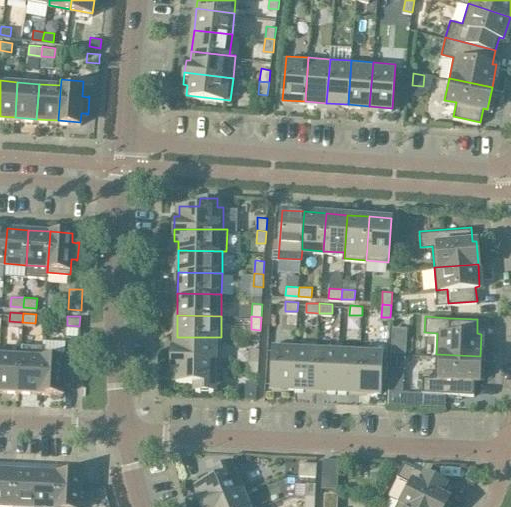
[(220,359),(221,337),(177,337),(176,346),(172,346),(171,358),(220,359)]
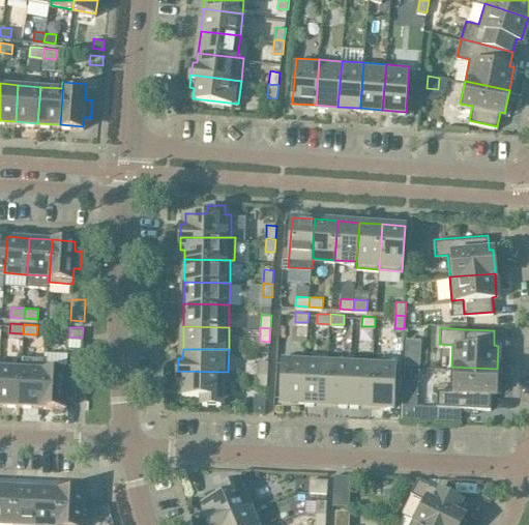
[(304,401),(306,355),(283,354),(281,400),(304,401)]
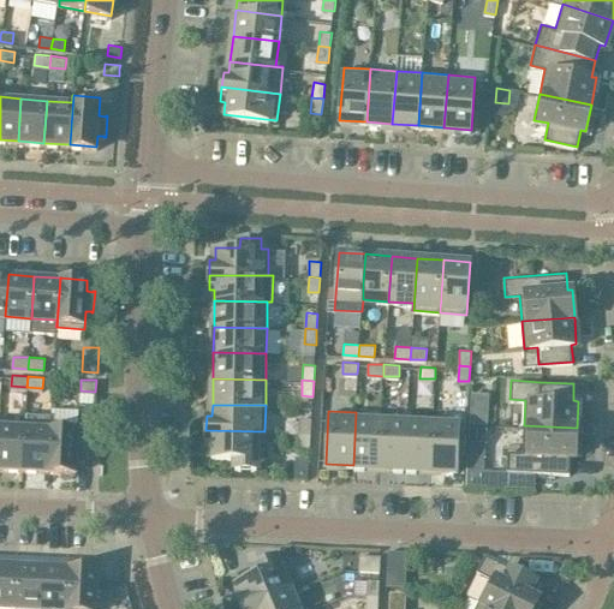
[(379,466),(381,413),(380,413),(380,421),(356,419),(357,412),(356,412),(353,465),(379,466)]
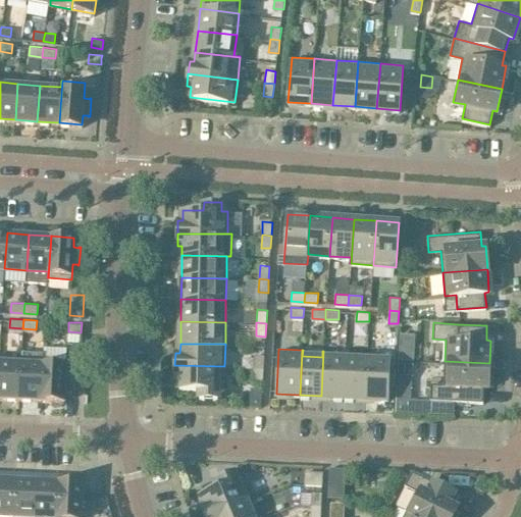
[(344,397),(346,352),(323,351),(321,396),(344,397)]
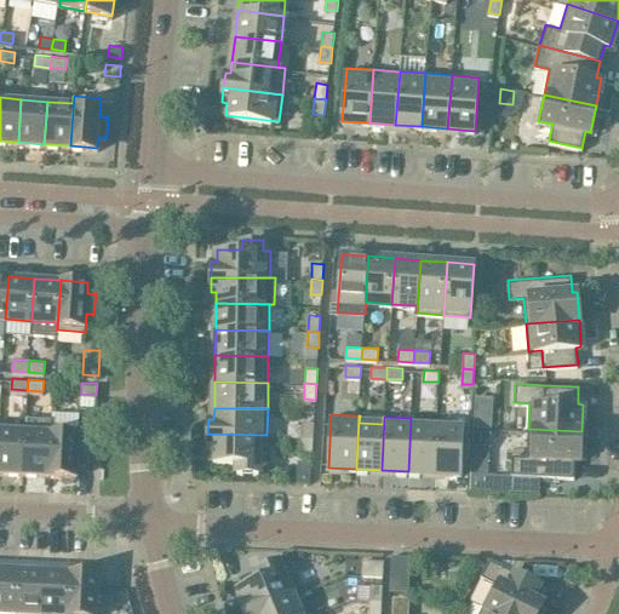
[(434,472),(436,419),(435,426),(412,425),(412,418),(411,418),(408,471),(434,472)]
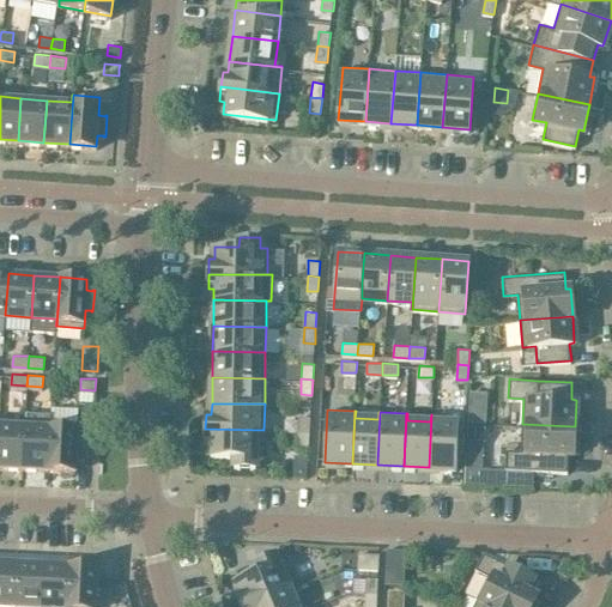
[(431,414),(429,467),(456,468),(459,416),(431,414)]
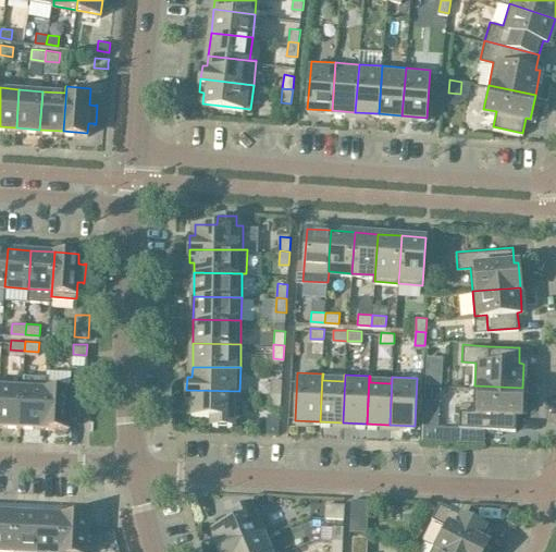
[(271,392),(281,392),(282,378),(272,378),(271,392)]
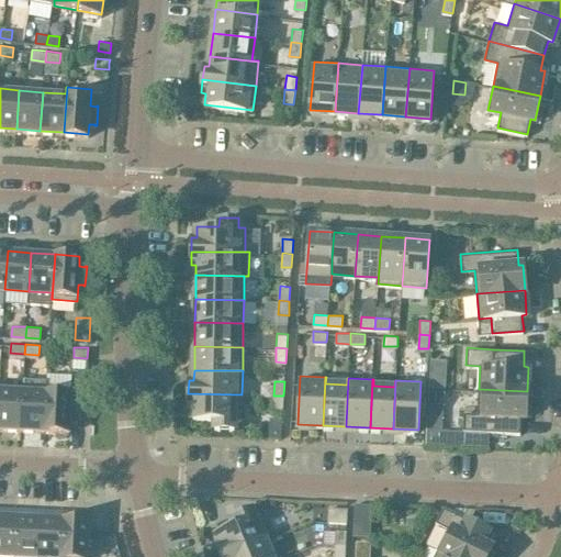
[(44,430),(46,385),(45,391),(23,390),(21,429),(44,430)]
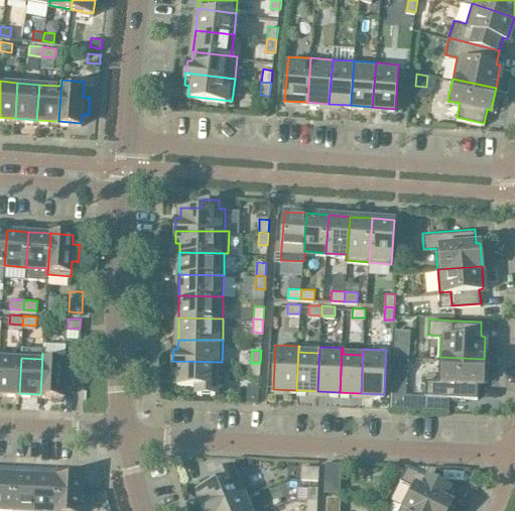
[(42,353),(40,394),(63,395),(63,386),(70,386),(70,387),(71,387),(72,369),(71,369),(71,370),(65,369),(66,354),(42,353)]
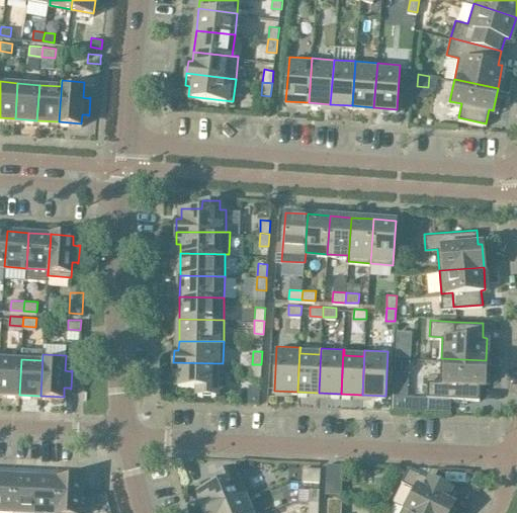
[(0,394),(19,395),(21,359),(0,357),(0,394)]
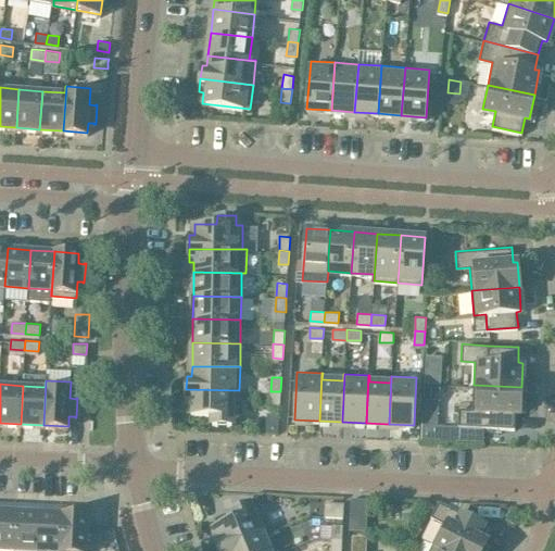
[(520,412),(521,387),(474,385),(472,408),(459,408),(458,425),(515,427),(516,412),(520,412)]
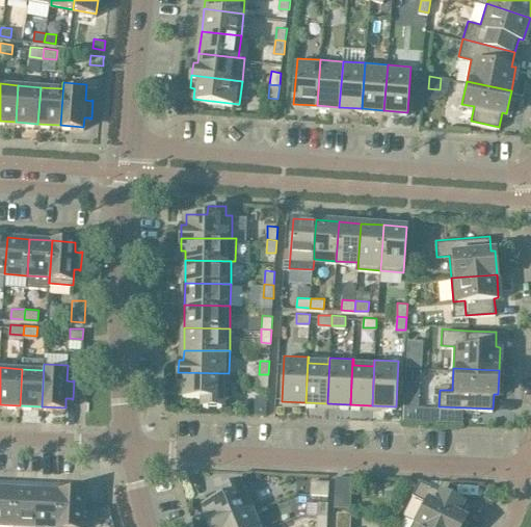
[(229,396),(229,373),(178,372),(178,385),(183,386),(183,396),(204,396),(204,404),(222,405),(222,396),(229,396)]
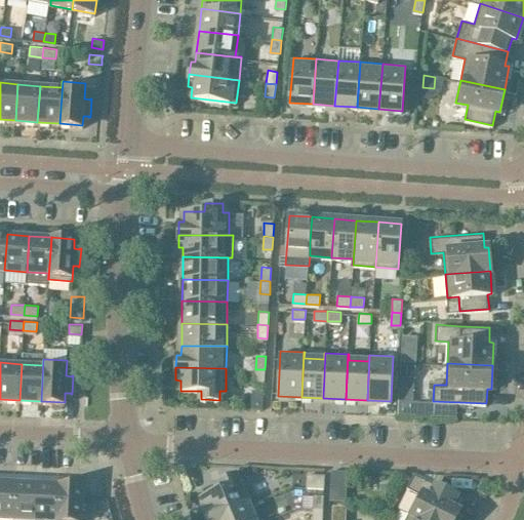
[(265,383),(265,369),(255,369),(254,382),(265,383)]
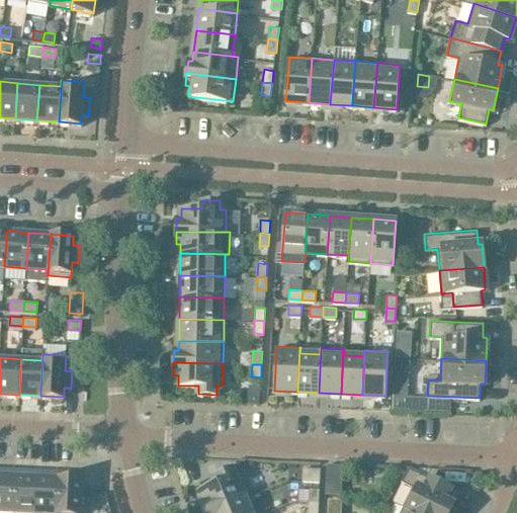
[(393,393),(393,406),(404,406),(404,394),(393,393)]
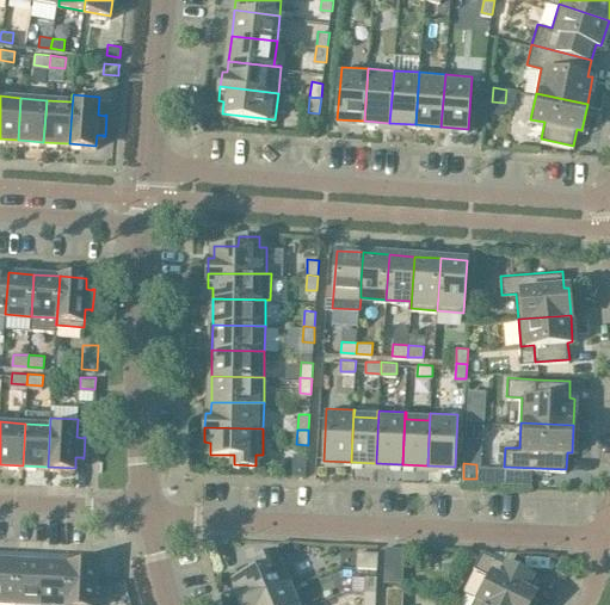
[(475,596),(494,604),(529,604),(535,594),(530,592),(538,576),(482,549),(474,567),(487,573),(475,596)]
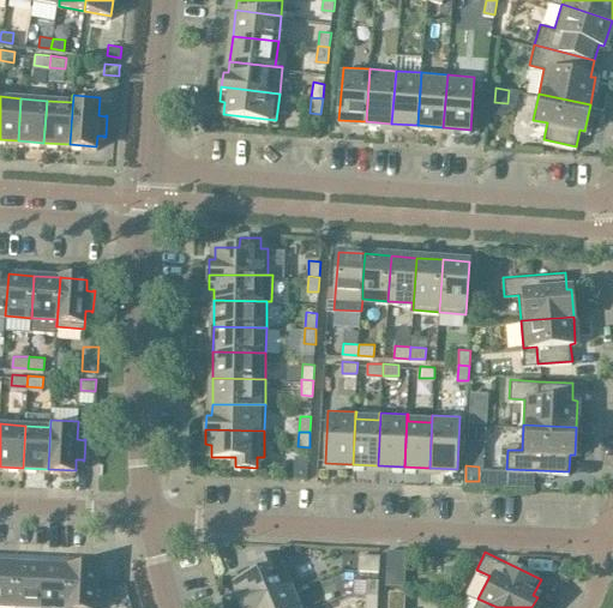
[(242,607),(296,585),(286,560),(278,563),(275,553),(256,561),(259,571),(236,581),(241,591),(236,594),(242,607)]
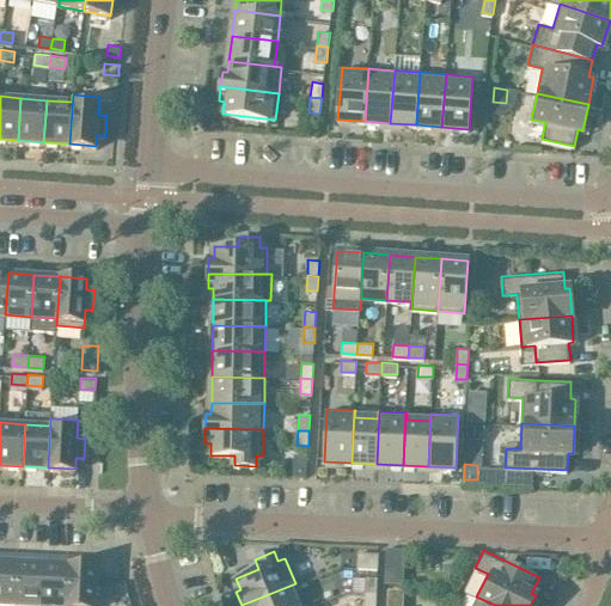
[(358,565),(378,567),(378,551),(358,551),(358,565)]
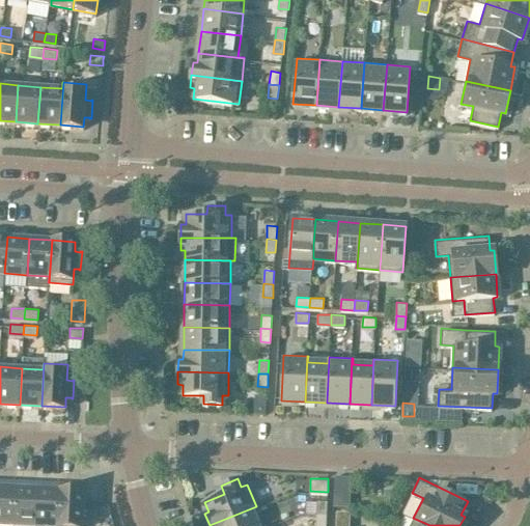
[(0,523),(14,524),(16,488),(0,487),(0,523)]
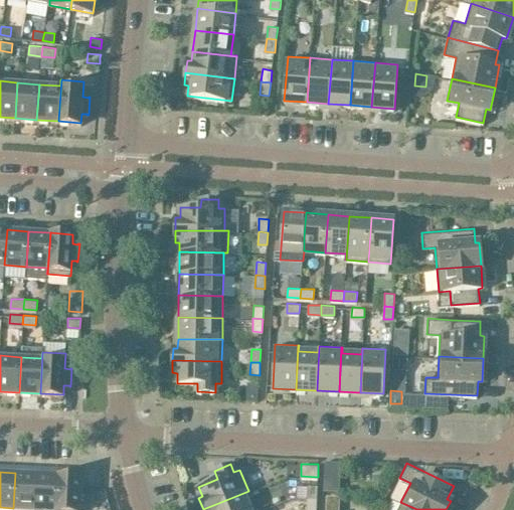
[(35,509),(37,474),(15,473),(13,508),(35,509)]
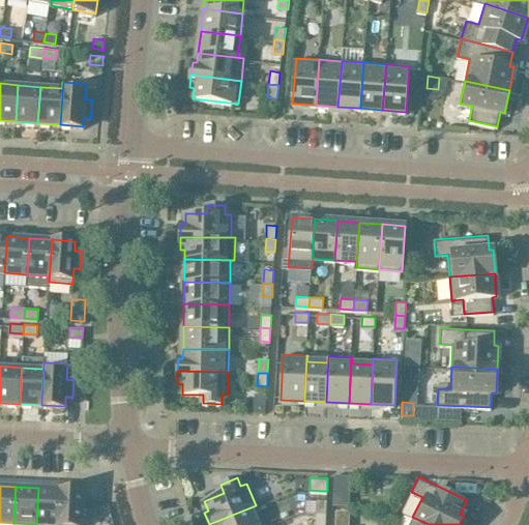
[(58,524),(60,489),(38,488),(36,524),(56,524),(58,524)]
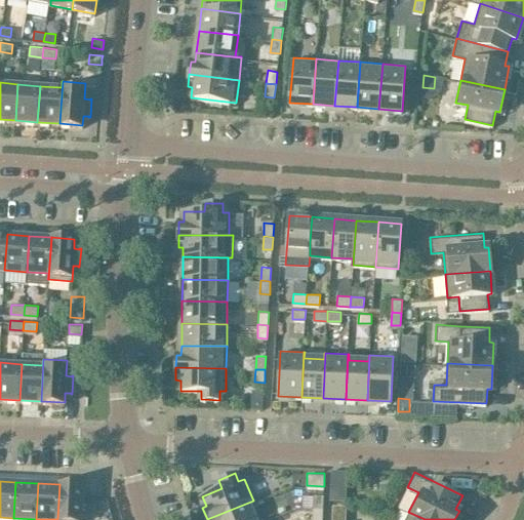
[(59,484),(57,519),(81,519),(83,485),(59,484)]
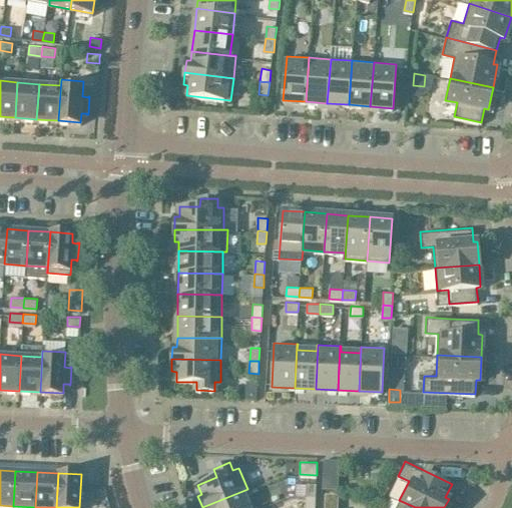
[(306,495),(316,496),(316,483),(307,482),(306,495)]
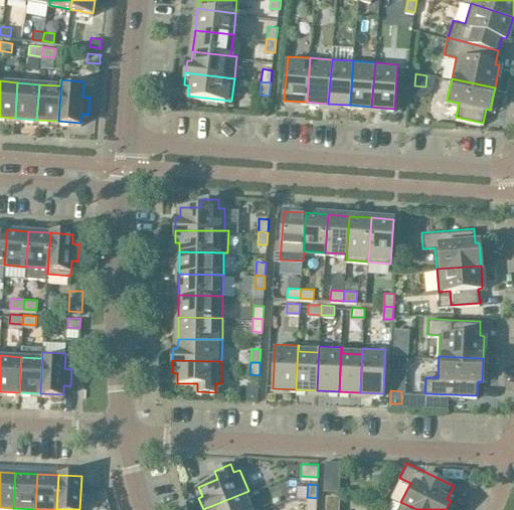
[(255,509),(248,491),(203,509),(202,509),(255,509)]
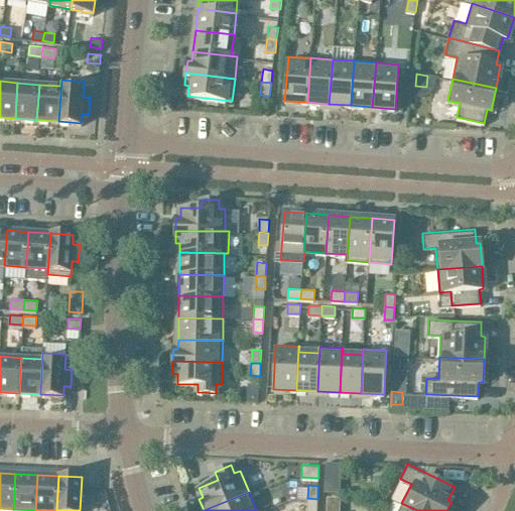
[(306,510),(316,510),(317,499),(307,498),(307,510),(306,510)]
